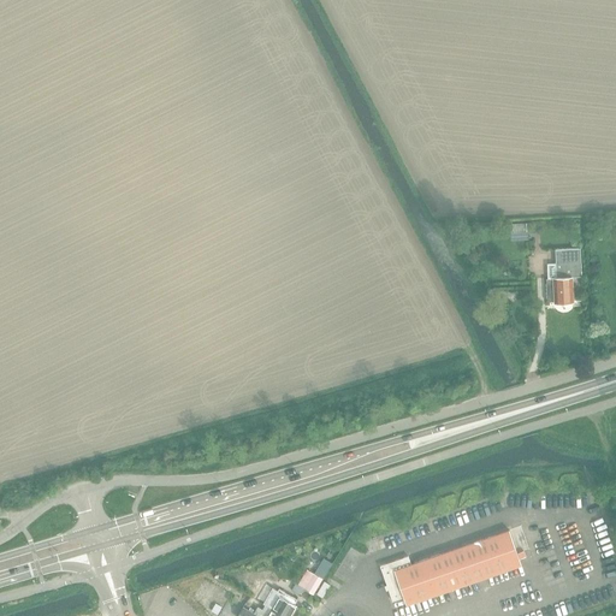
[(509,232),(510,240),(528,240),(527,223),(510,223),(510,232),(509,232)]
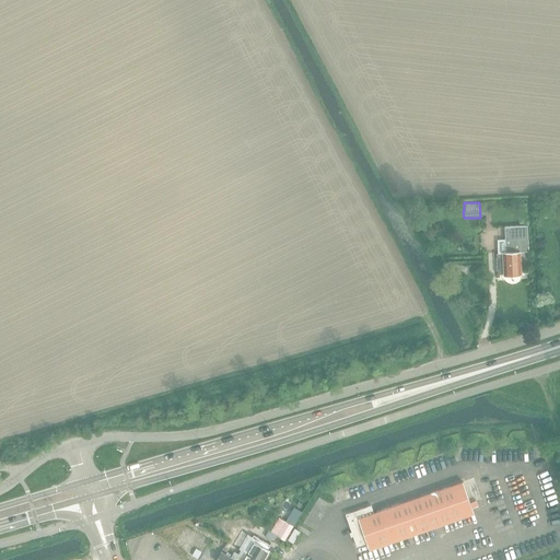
[(498,255),(497,255),(497,275),(522,273),(522,272),(521,249),(529,249),(528,236),(528,226),(505,226),(506,240),(497,240),(498,255)]
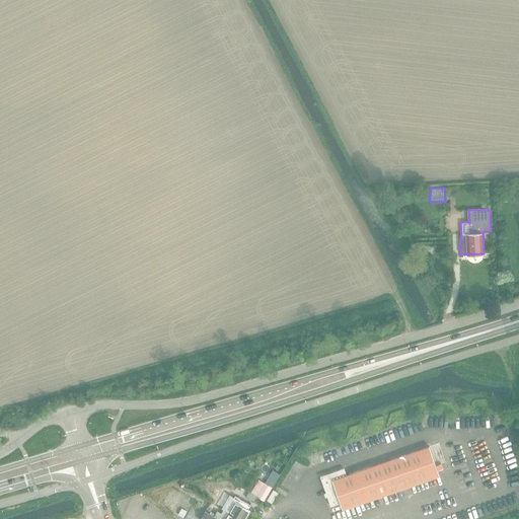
[(322,453),(318,441),(305,445),(310,458),(322,453)]
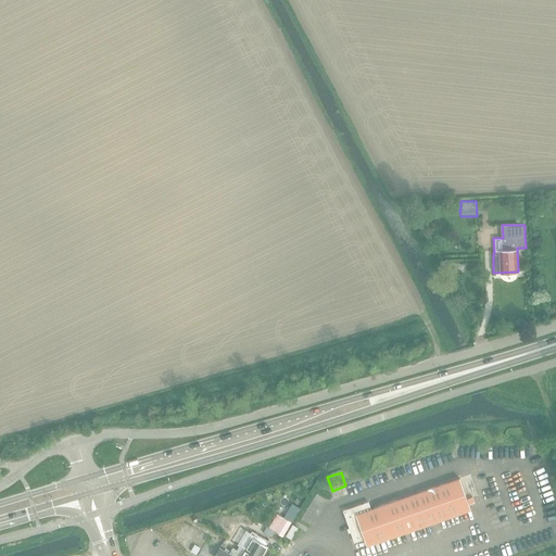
[(472,497),(467,498),(459,478),(370,509),(368,502),(343,510),(349,528),(351,527),(352,531),(351,532),(354,542),(364,539),(367,545),(470,509),(468,504),(474,503),(472,497)]
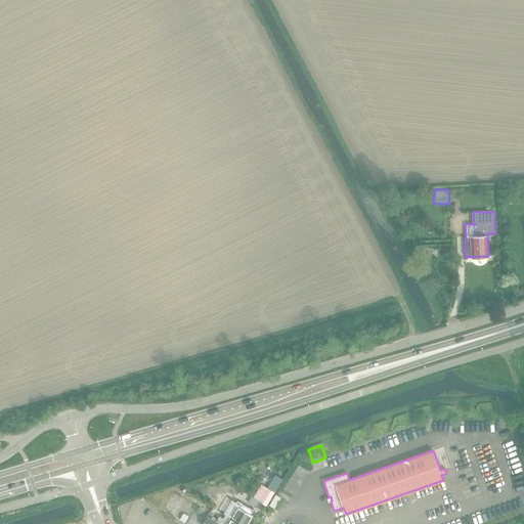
[(483,467),(486,477),(501,472),(497,462),(483,467)]
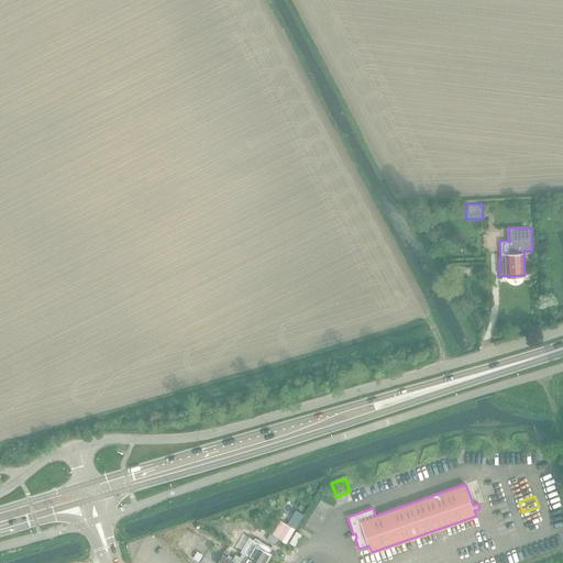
[(273,533),(287,542),(295,530),(280,521),(273,533)]
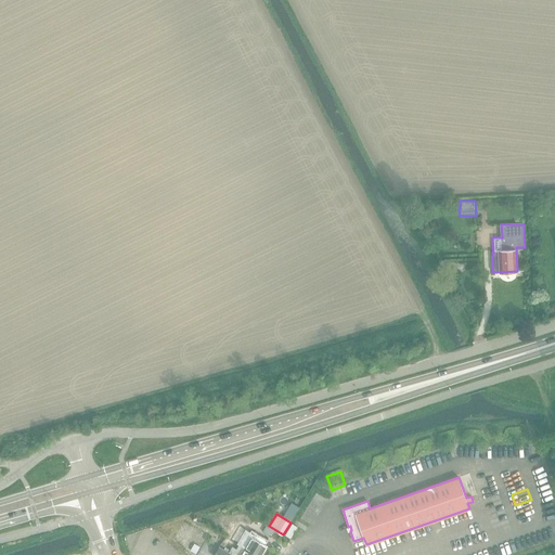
[(284,536),(291,539),(297,527),(292,524),(284,536)]
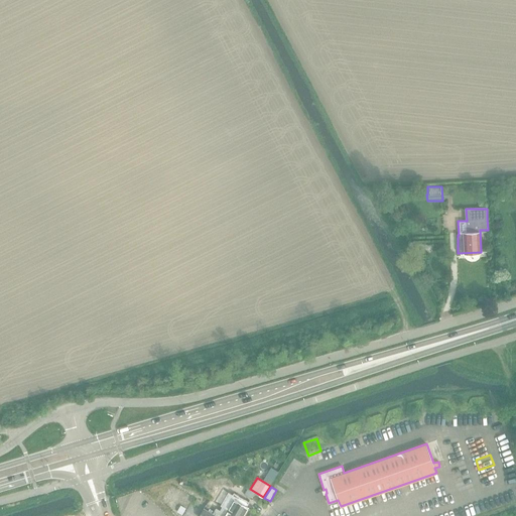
[(222,489),(215,502),(222,506),(240,515),(242,515),(248,506),(247,506),(249,501),(234,493),(233,495),(222,489)]
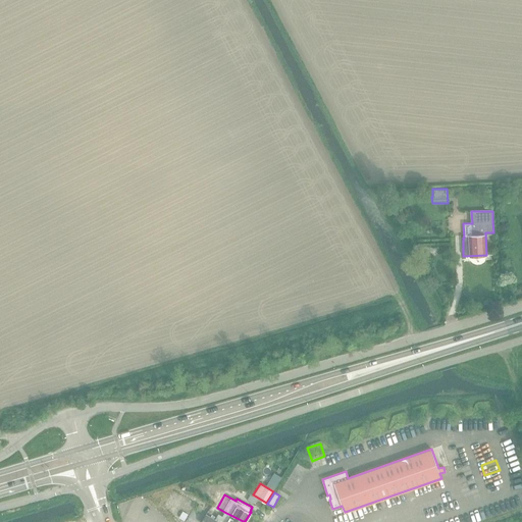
[(243,521),(224,512),(222,516),(218,514),(214,519),(206,514),(201,521),(243,521)]
